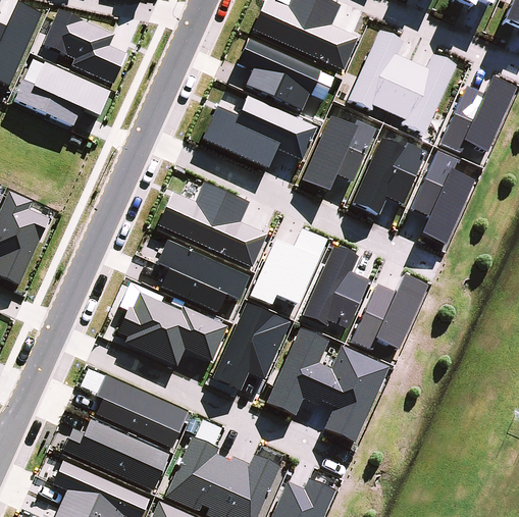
[(265,0),(253,29),(344,68),(359,38),(331,24),(341,5),(329,0),(290,0),(288,4),(278,0),(265,0)]
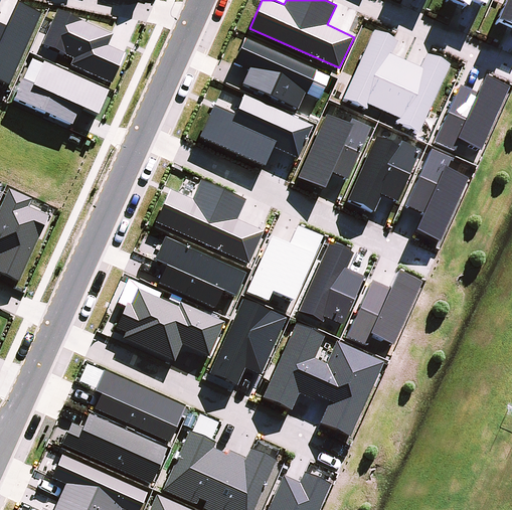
[(467,4),(481,11),(486,0),(445,0),(443,4),(463,13),(467,4)]
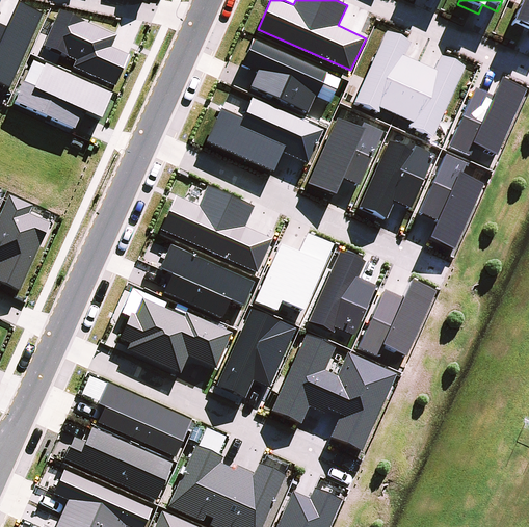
[(521,0),(509,26),(528,34),(528,0),(521,0)]
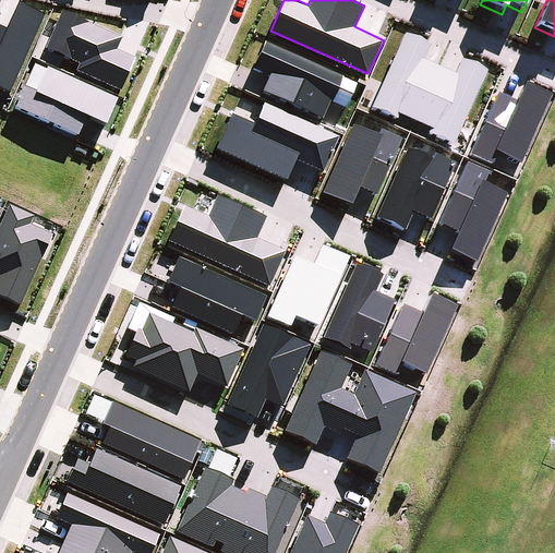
[(0,26),(0,87),(11,93),(45,16),(17,4),(5,29),(0,26)]
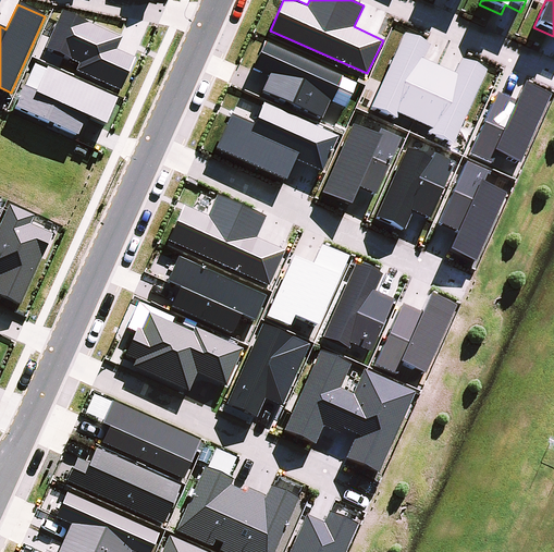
[(76,72),(120,90),(134,59),(115,50),(121,39),(61,13),(46,49),(79,64),(76,72)]
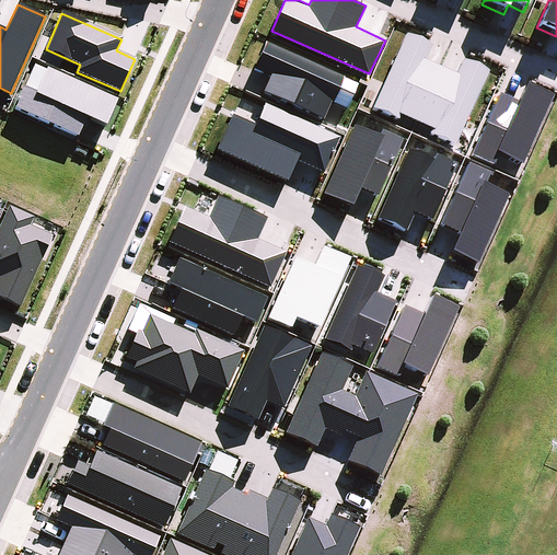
[(433,45),(406,33),(373,107),(396,118),(398,114),(433,129),(431,134),(455,146),(489,71),(464,59),(457,74),(426,60),(433,45)]
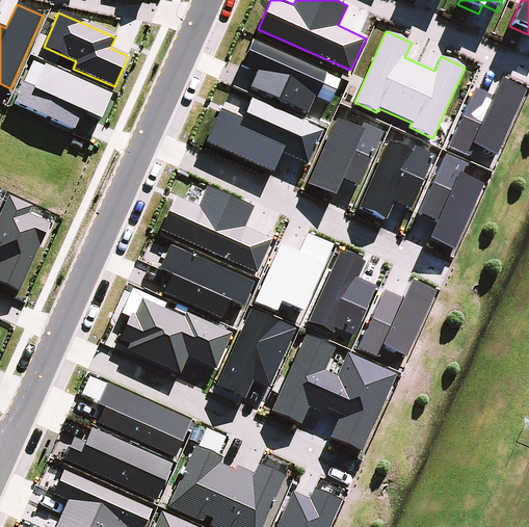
[(259,69),(250,87),(308,113),(315,96),(329,103),(341,78),(327,72),(328,71),(253,38),(243,61),(259,69)]
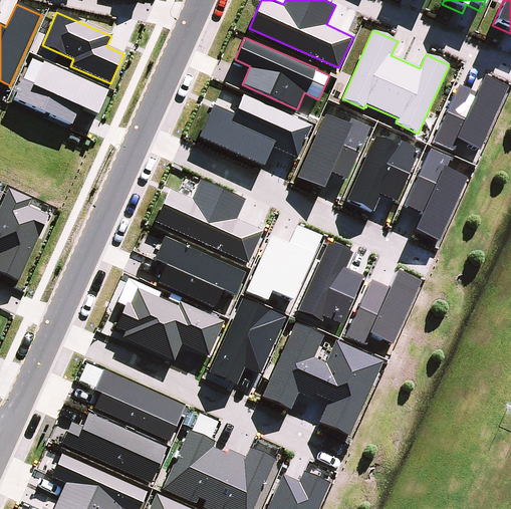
[(22,80),(34,85),(43,64),(32,59),(22,80)]
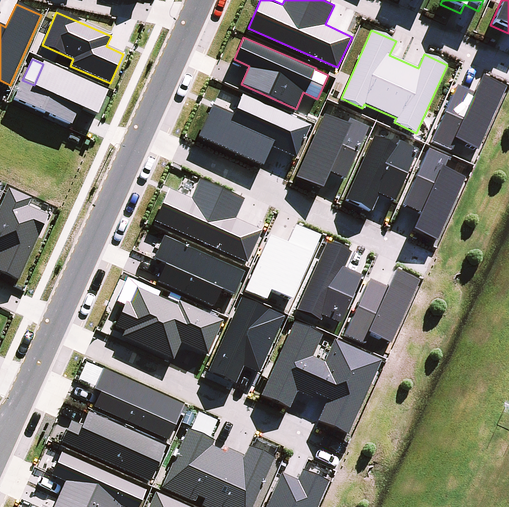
[(13,100),(71,126),(78,109),(96,117),(107,91),(44,63),(43,64),(34,85),(22,80),(13,100)]
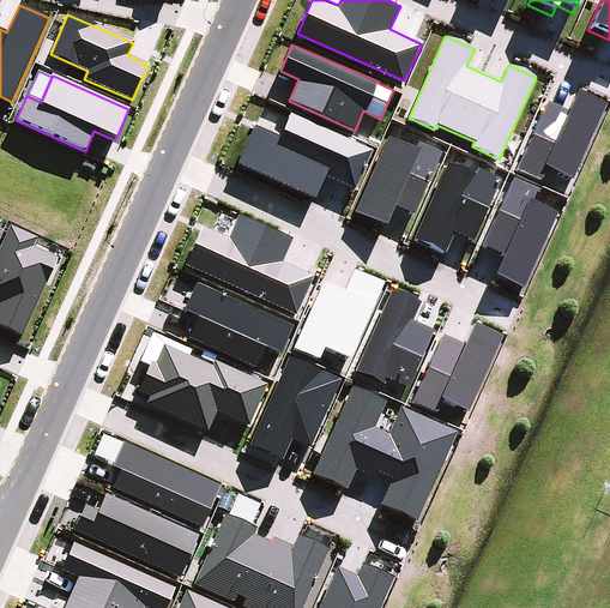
[(568,112),(545,102),(517,169),(541,180),(547,168),(572,180),(607,103),(578,90),(568,112)]
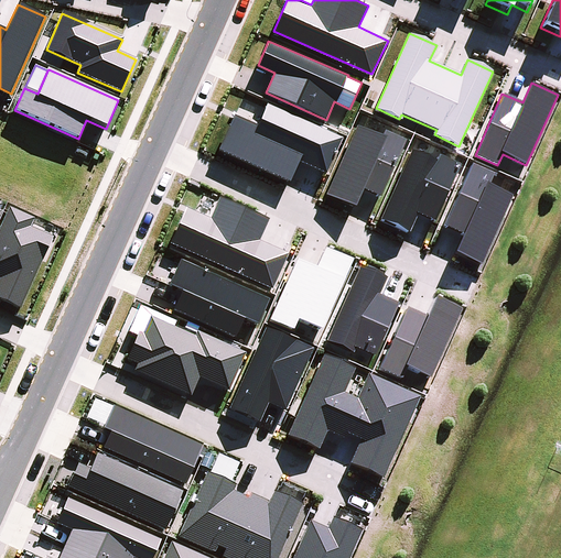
[(234,116),(218,151),(289,183),(300,161),(326,173),(344,138),(269,104),(257,126),(234,116)]
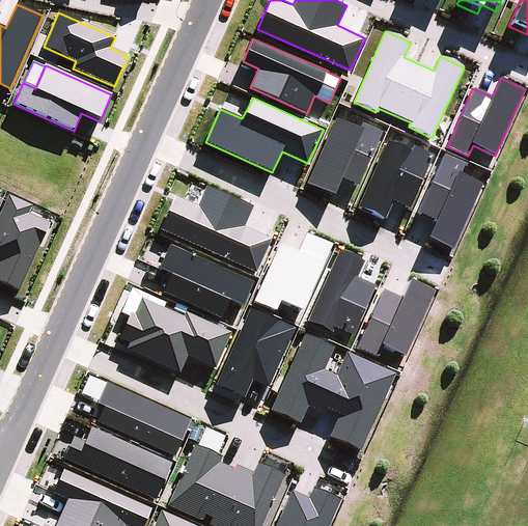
[(360,129),(336,118),(306,184),(333,197),(341,177),(358,186),(382,132),(362,123),(360,129)]
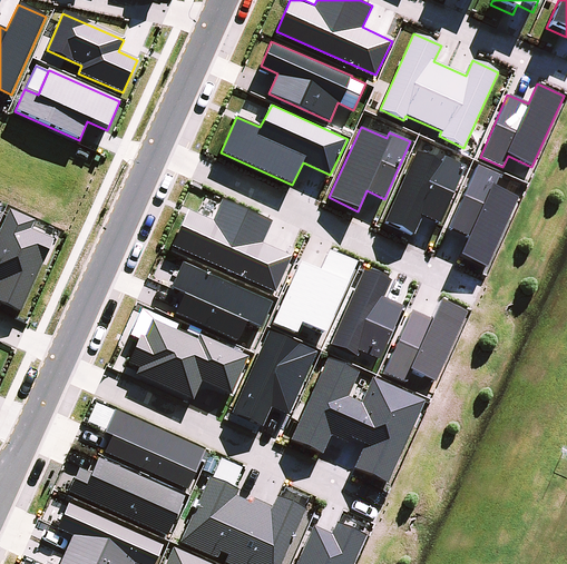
[(441,161),(417,151),(384,223),(413,235),(422,216),(439,224),(466,164),(445,155),(441,161)]
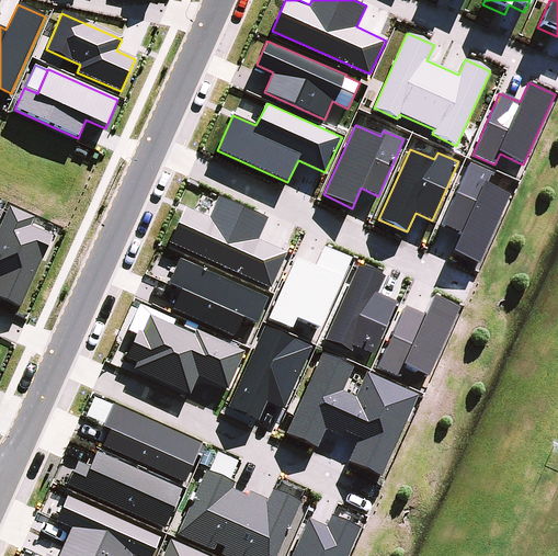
[(479,264),(510,194),(487,184),(491,172),(468,162),(441,224),(460,233),(452,252),(479,264)]
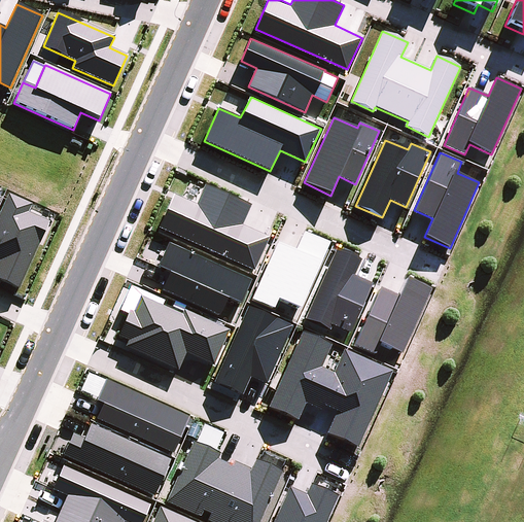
[(160,228),(255,270),(270,236),(243,224),(252,205),(206,183),(196,205),(174,194),(160,228)]
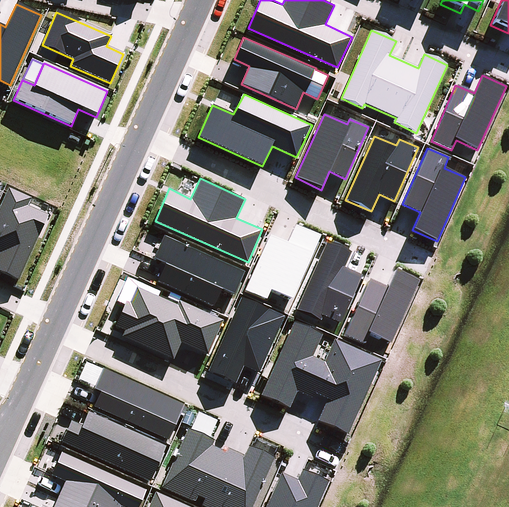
[(0,270),(21,280),(51,214),(30,204),(33,196),(10,186),(0,208),(0,250),(2,251),(0,256),(0,270)]
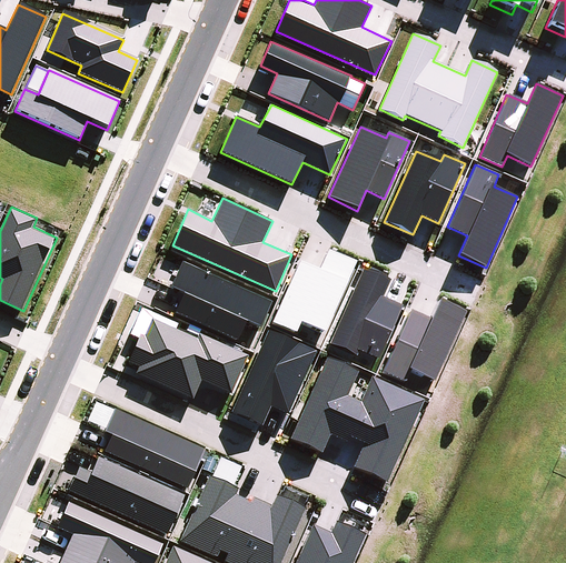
[(319,269),(300,260),(271,322),(296,333),(300,322),(324,333),(356,263),(328,250),(319,269)]
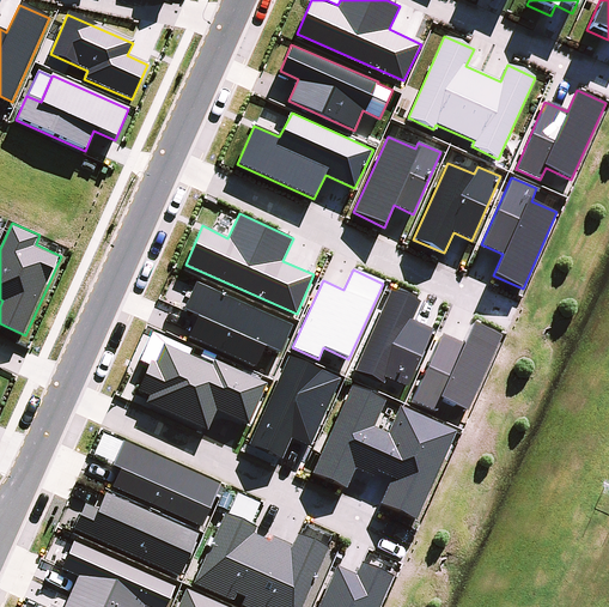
[(198,317),(189,338),(256,366),(265,347),(280,354),(293,325),(196,281),(183,311),(198,317)]
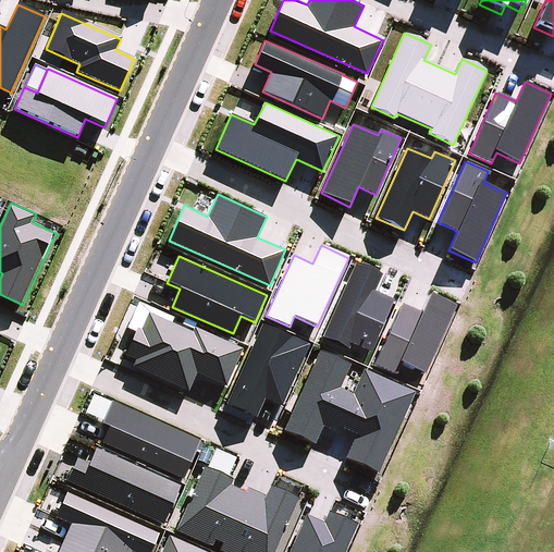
[(383,274),(356,262),(323,336),(347,347),(349,343),(370,351),(393,299),(376,291),(383,274)]
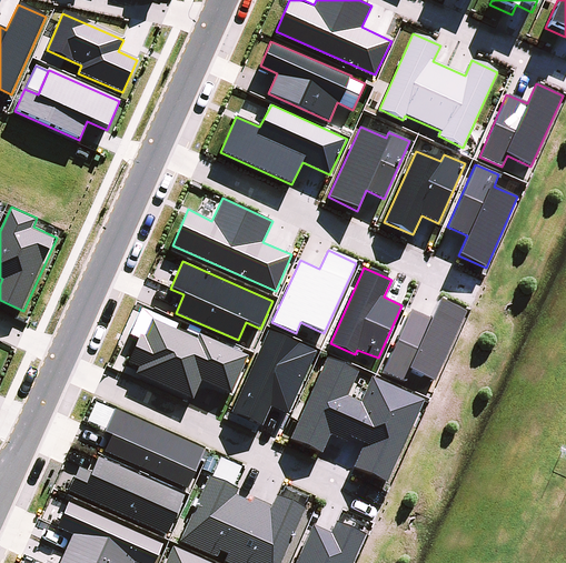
[(430,319),(410,310),(381,372),(404,381),(408,371),(434,382),(466,312),(439,300),(430,319)]
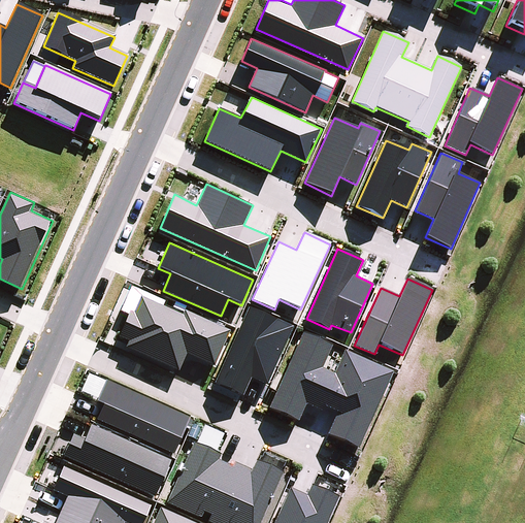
[(127,346),(179,369),(188,352),(216,364),(231,329),(185,309),(184,314),(164,304),(167,299),(132,285),(122,309),(130,313),(120,335),(130,339),(127,346)]
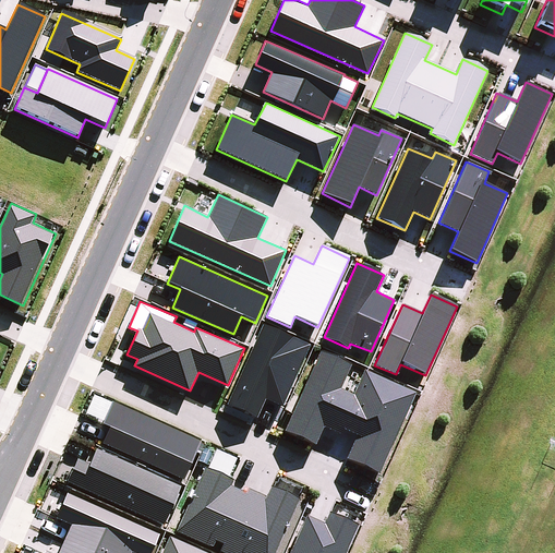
[(282,407),(310,345),(264,324),(226,405),(256,418),(266,398),(282,407)]
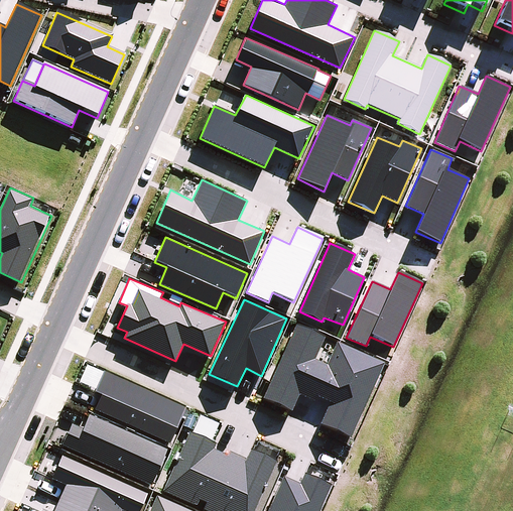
[(326,336),(297,323),(263,397),(291,410),(299,393),(314,400),(316,396),(330,403),(321,423),(351,437),(385,362),(338,342),(328,363),(315,358),(326,336)]
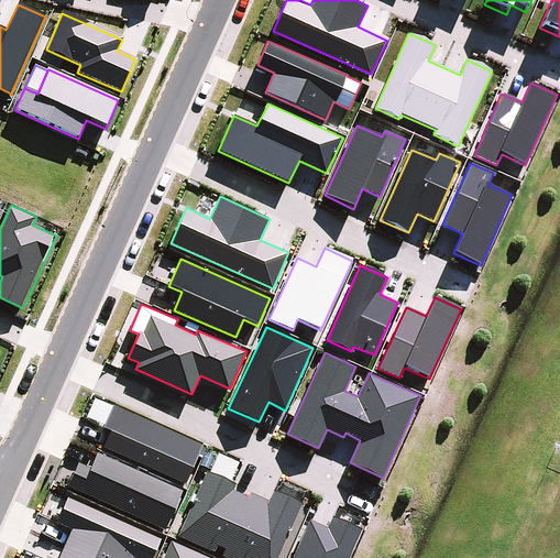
[(202,445),(95,397),(85,420),(111,431),(103,447),(185,482),(202,445)]
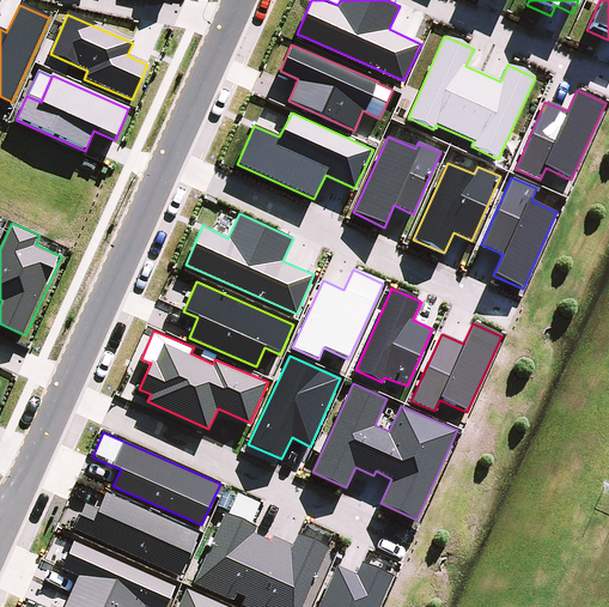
[(86,503),(74,528),(180,575),(199,533),(107,491),(98,509),(86,503)]
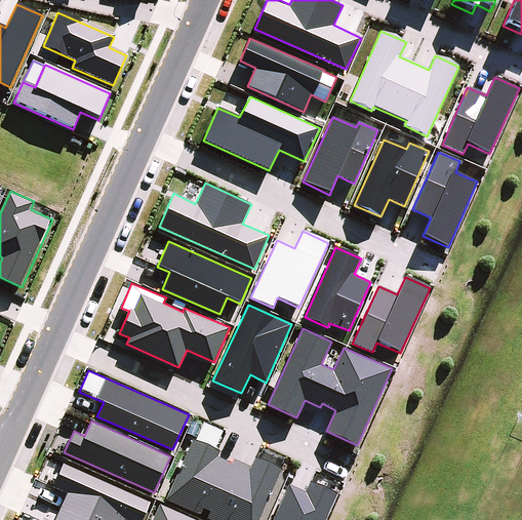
[(213,519),(258,519),(283,469),(255,455),(250,466),(234,457),(232,463),(218,455),(221,450),(193,438),(165,498),(200,514),(202,508),(211,511),(208,518),(213,519)]
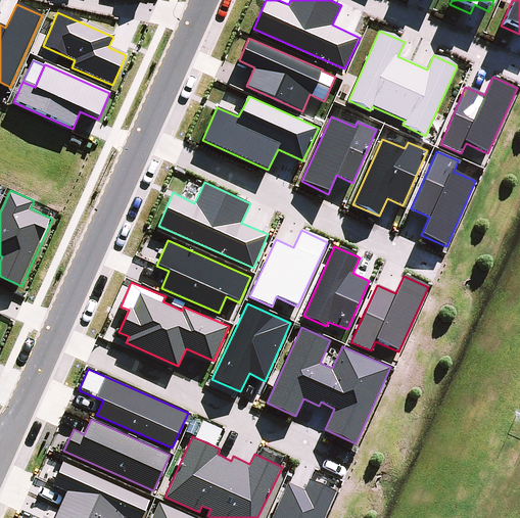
[(47,517),(43,516),(41,517),(122,517),(124,516),(129,517),(140,517),(149,500),(63,461),(53,484),(68,490),(55,517),(47,517)]
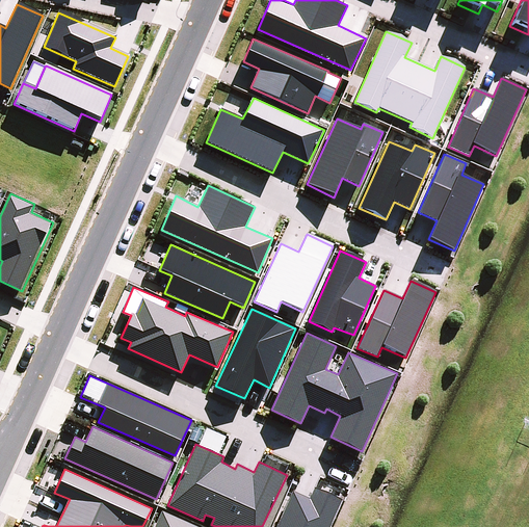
[(310,497),(293,490),(275,526),(328,526),(343,499),(314,485),(310,497)]
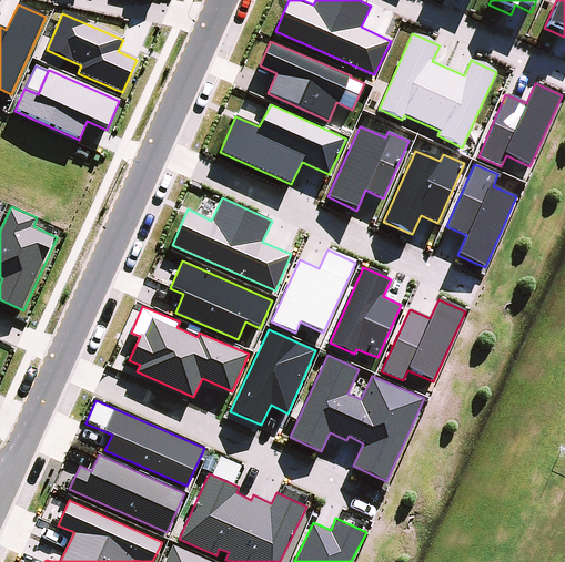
[(215,561),(173,543),(164,561),(215,561)]
